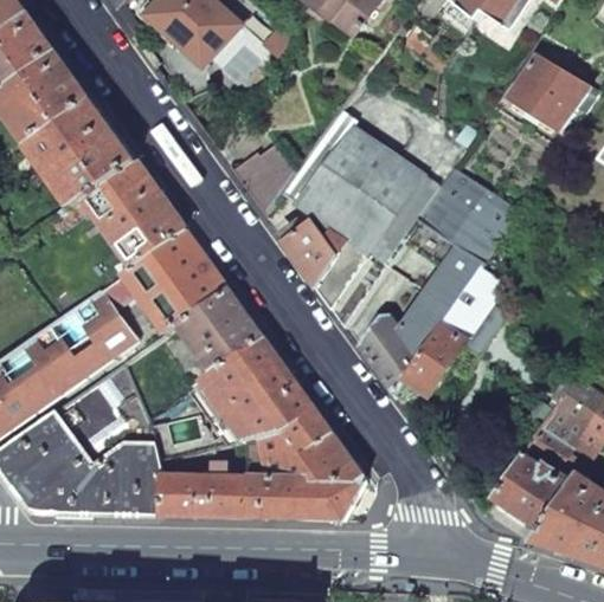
[(0,0),(0,28),(27,8),(20,0),(0,0)]
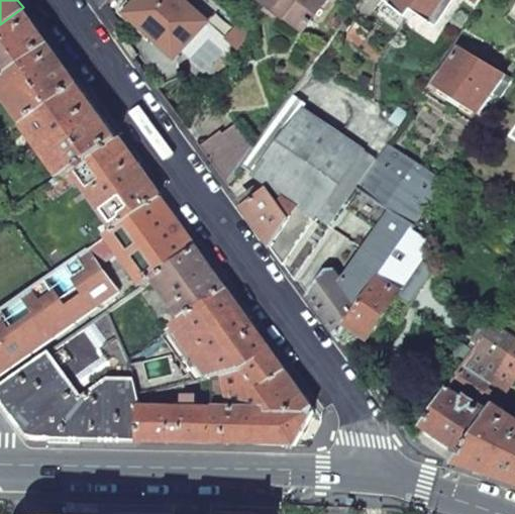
[(204,19),(182,0),(133,0),(126,9),(142,24),(141,25),(174,54),(204,19)]
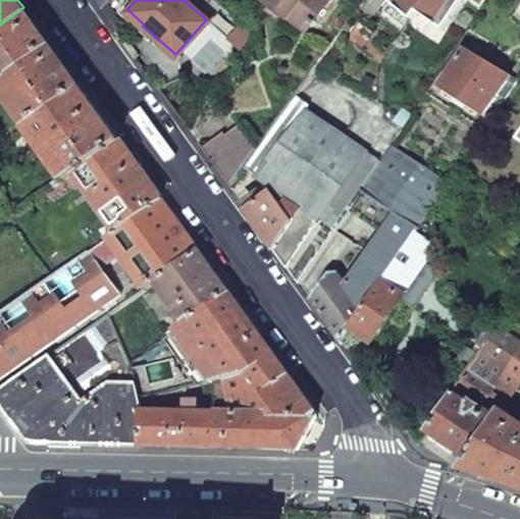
[(261,0),(265,3),(266,1),(306,29),(326,0),(261,0)]
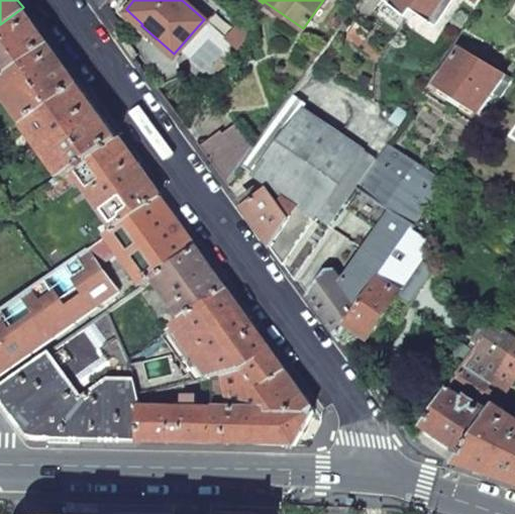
[(387,0),(407,14),(413,6),(437,23),(453,0),(477,0),(387,0)]
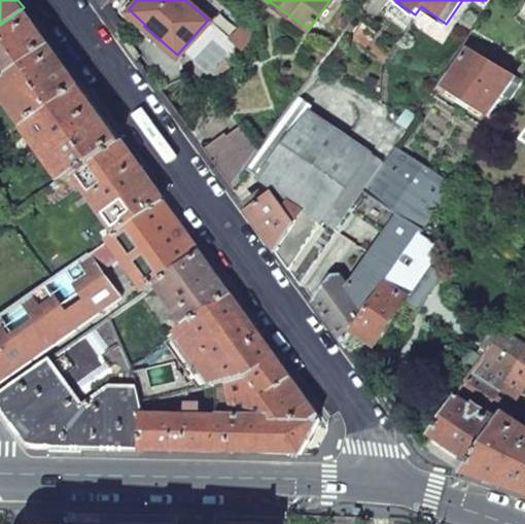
[(29,15),(24,7),(0,25),(0,76),(47,40),(29,15)]
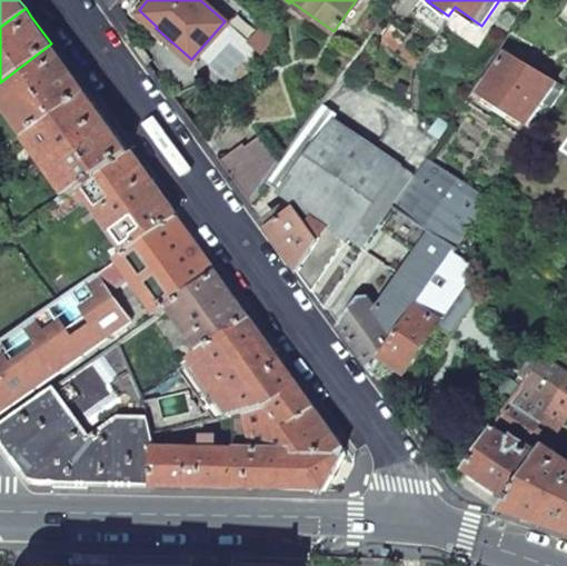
[(59,55),(51,43),(0,82),(0,97),(27,133),(85,90),(59,55)]
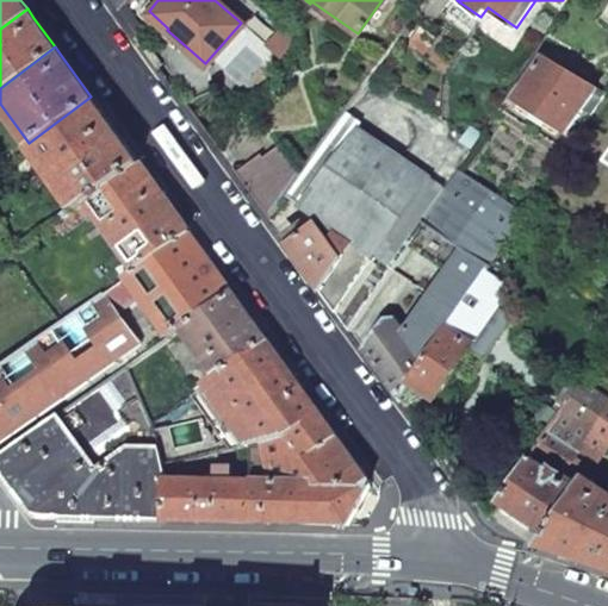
[(571,72),(539,52),(512,97),(565,130),(581,106),(589,112),(603,91),(571,72)]
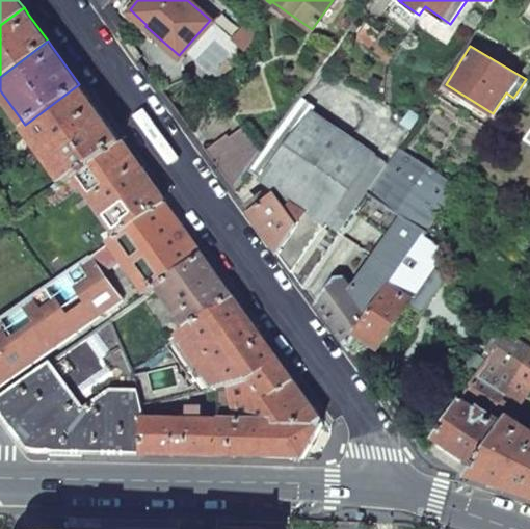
[(99,111),(79,84),(25,125),(44,153),(99,111)]
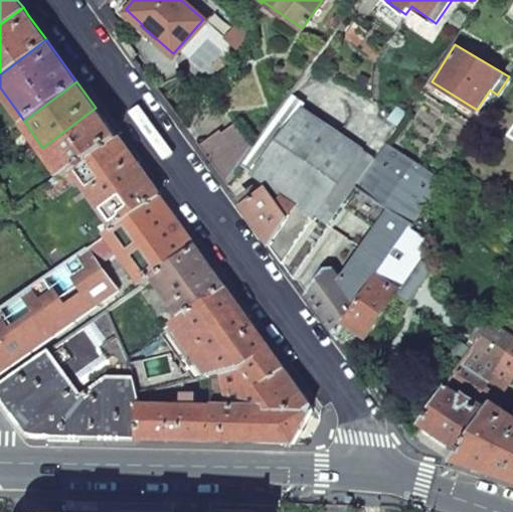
[(242,158),(238,164),(251,172),(298,107),(286,98),(252,144),(242,158)]
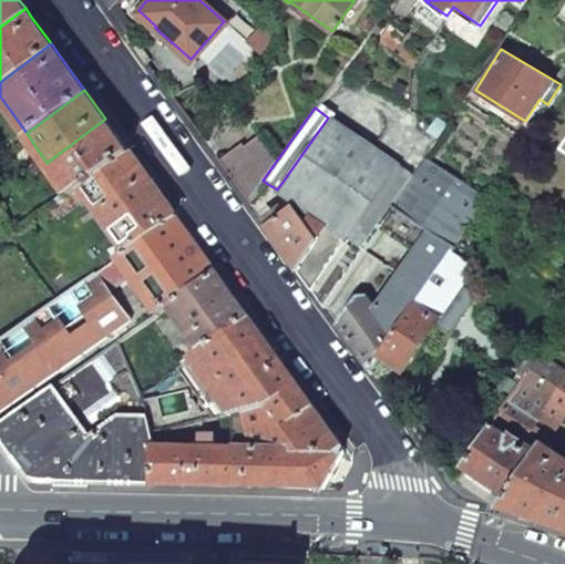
[(361,247),(410,172),(328,118),(277,190),(302,207),(291,215),(287,207),(265,224),(270,232),(322,305),(361,247)]
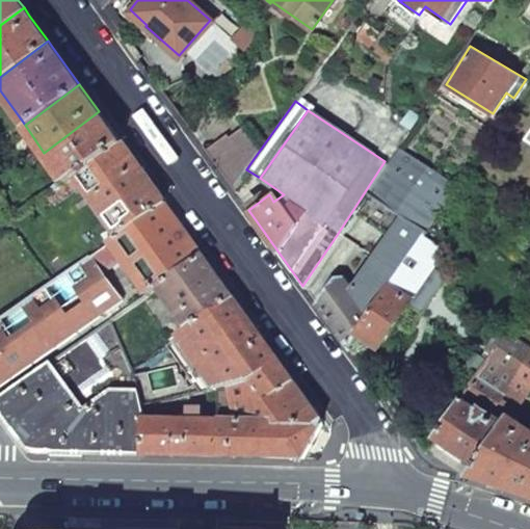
[(118,140),(99,111),(44,153),(64,180),(118,140)]
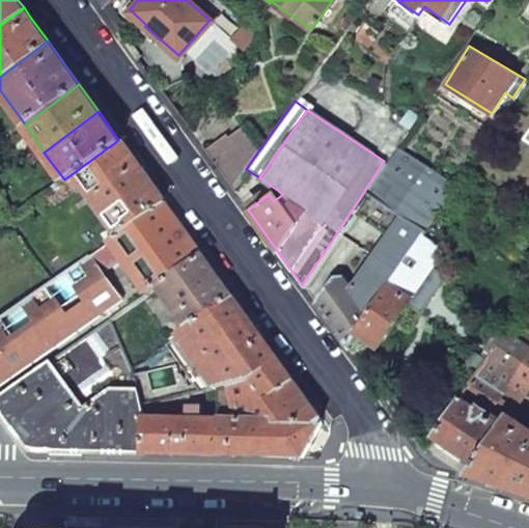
[(227,136),(250,163),(260,148),(242,124),(227,136)]
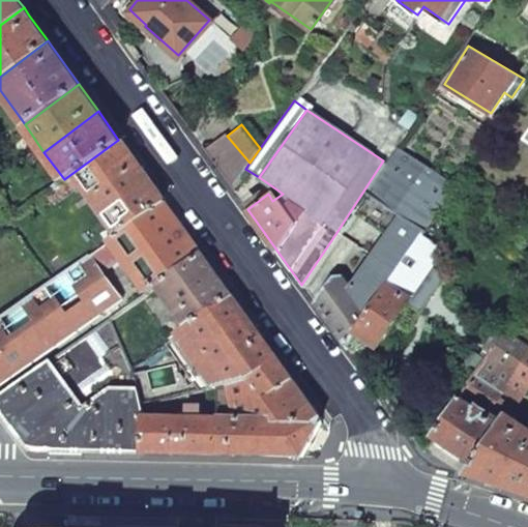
[(204,149),(232,187),(245,169),(250,163),(227,136),(226,133),(204,149)]
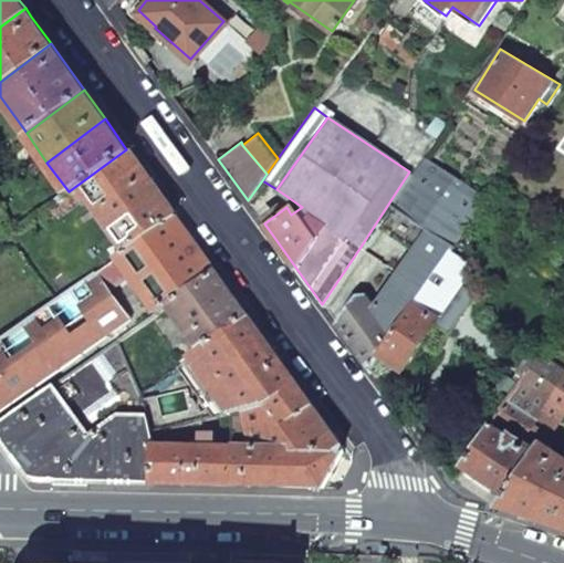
[(145,175),(126,149),(69,191),(49,207),(52,211),(56,208),(60,211),(83,193),(112,233),(106,238),(111,243),(106,247),(112,254),(171,210),(153,185),(145,175)]
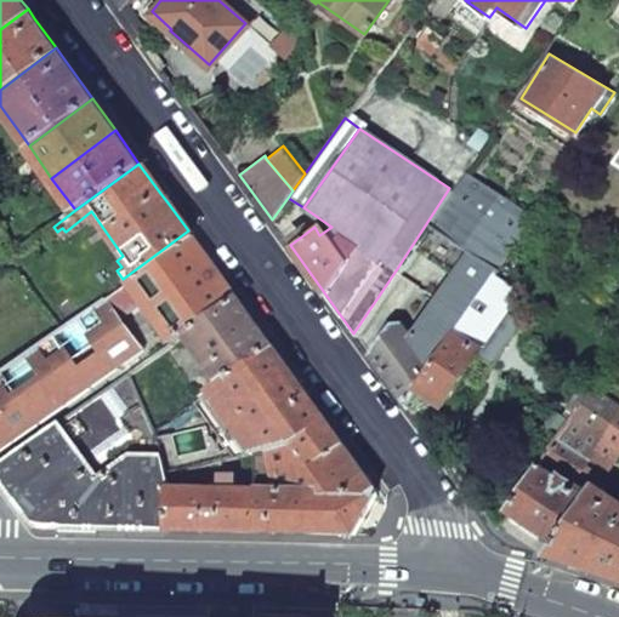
[(532,213),(463,170),(449,188),(396,270),(432,300),(407,340),(398,323),(388,323),(369,354),(374,363),(404,404),(416,387),(492,273),(524,223),(532,213)]
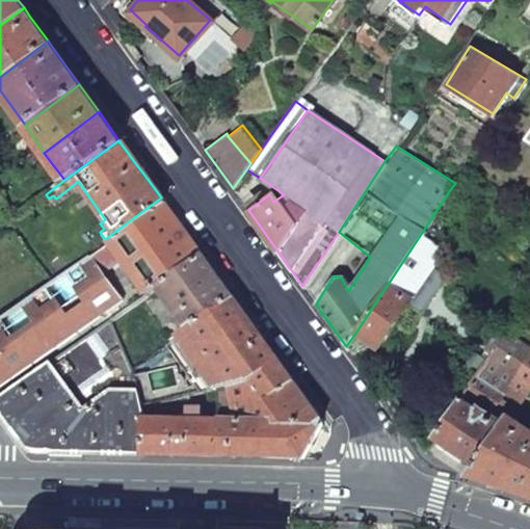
[(449,191),(421,234),(439,245),(467,205),(449,191)]
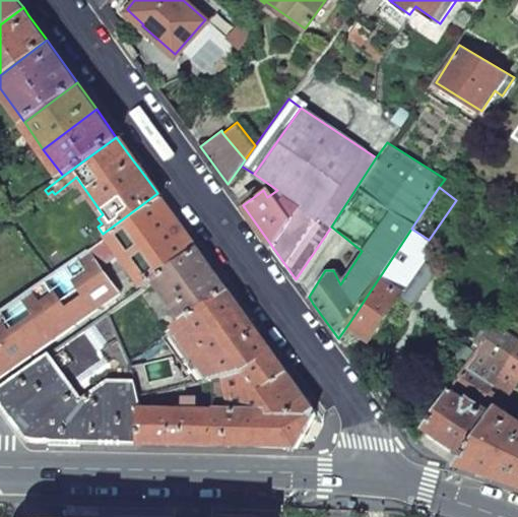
[(187,234),(157,193),(103,234),(114,248),(140,283),(151,276),(194,244),(187,234)]
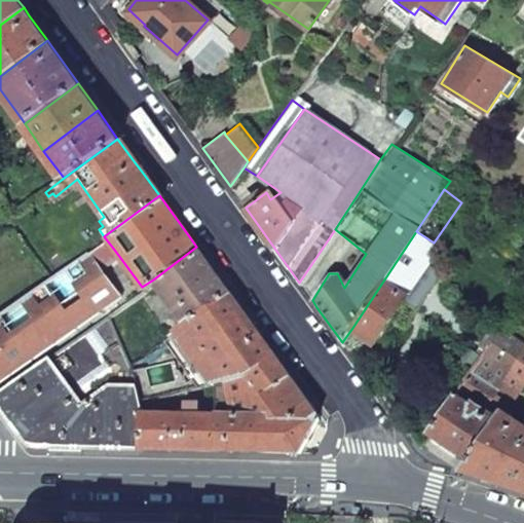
[(416,231),(352,328),(372,341),(402,298),(416,307),(441,271),(427,262),(438,246),(434,243),(416,231)]
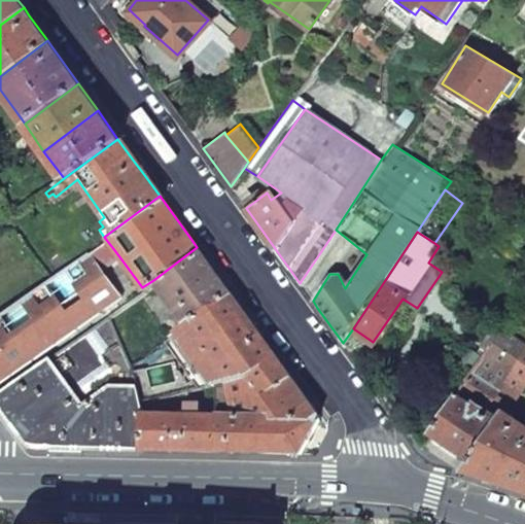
[(115,251),(104,237),(86,250),(97,265),(115,251)]
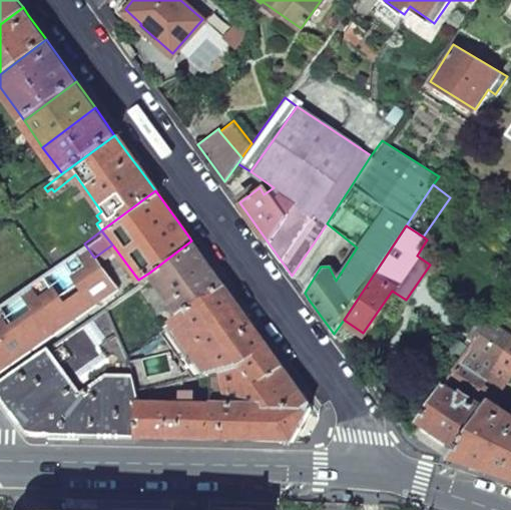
[(149,273),(178,313),(221,283),(206,261),(191,240),(149,273)]
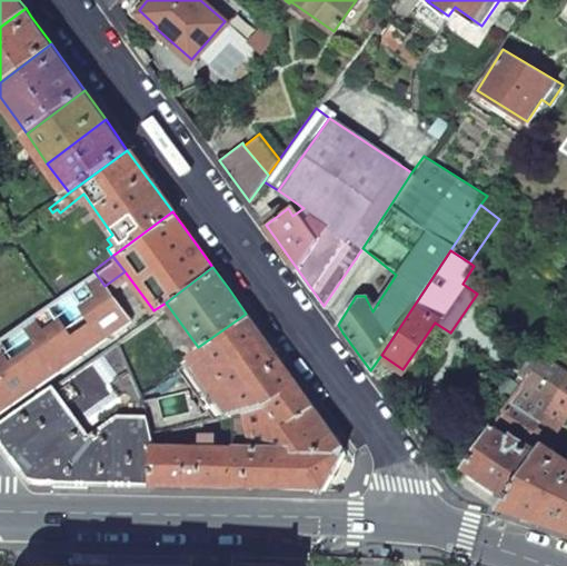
[(0,409),(129,315),(125,309),(123,310),(105,286),(93,270),(0,339),(0,409)]
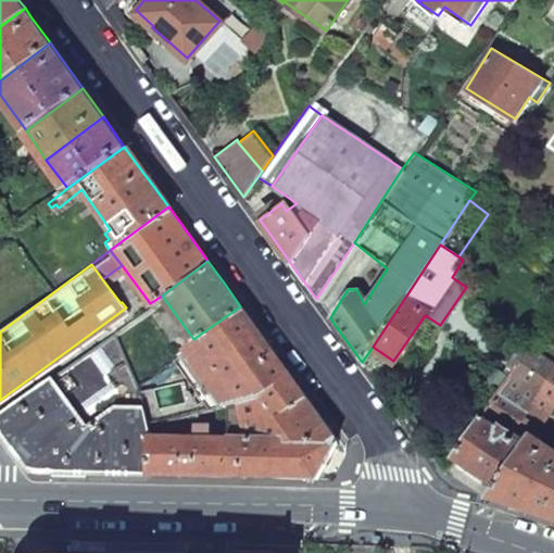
[(304,394),(240,306),(193,339),(186,346),(224,403),(235,400),(265,393),(277,414),(304,394)]
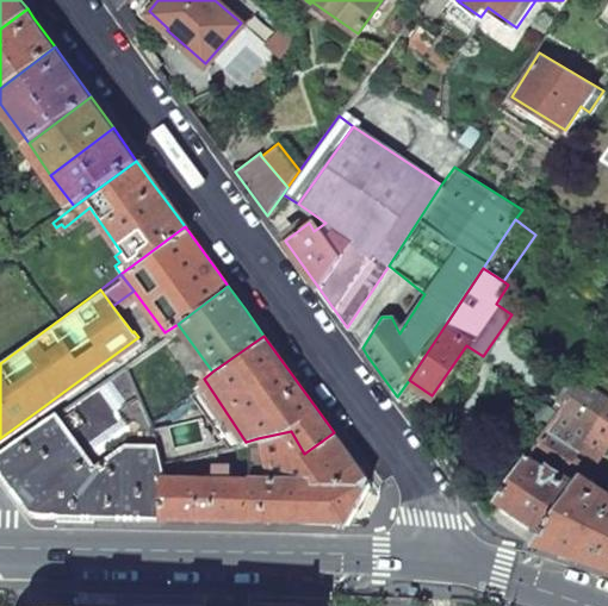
[(123,363),(0,454),(0,467),(35,514),(98,516),(161,517),(162,475),(162,466),(150,417),(123,363)]
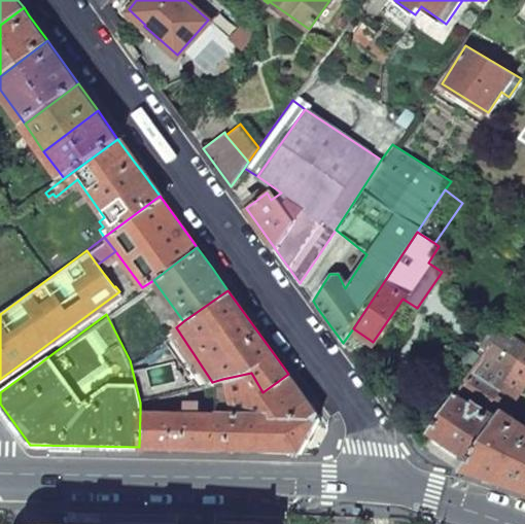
[(523,349),(496,330),(470,371),(498,387),(523,349)]
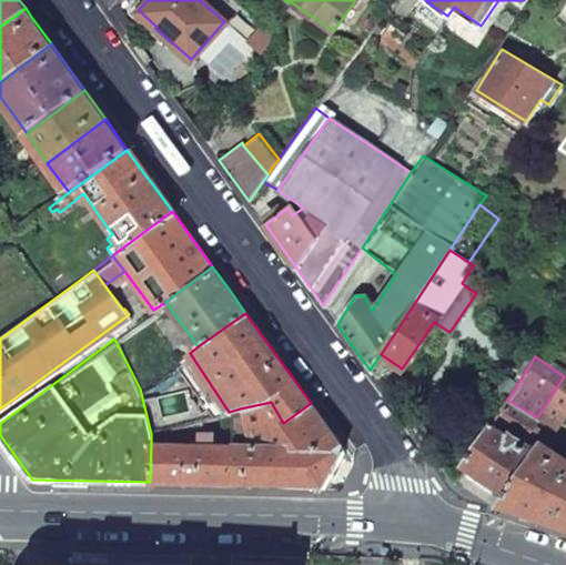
[(462,467),(504,496),(541,442),(546,434),(533,425),(537,417),(507,400),(462,467)]
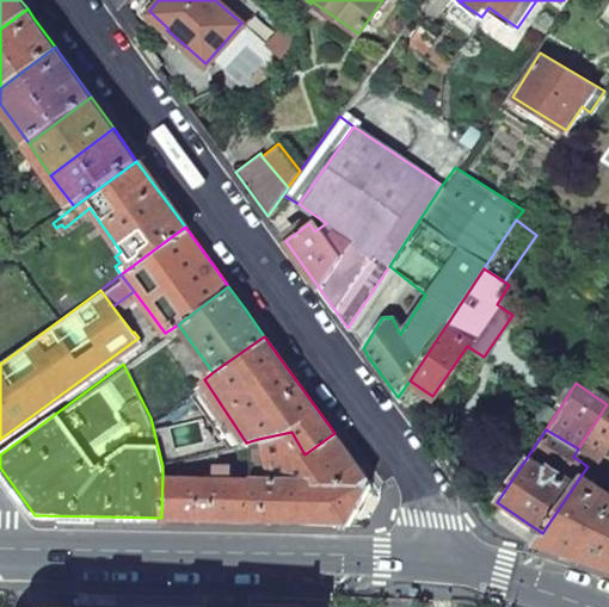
[(299,521),(346,521),(368,482),(323,482),(305,454),(291,432),(258,439),(269,478),(252,477),(251,520),(299,521)]
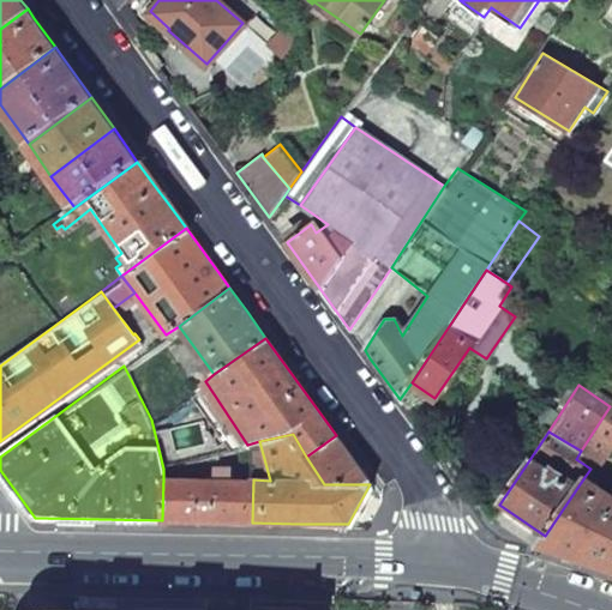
[(306,457),(324,484),(370,484),(371,481),(360,466),(336,435),(306,457)]
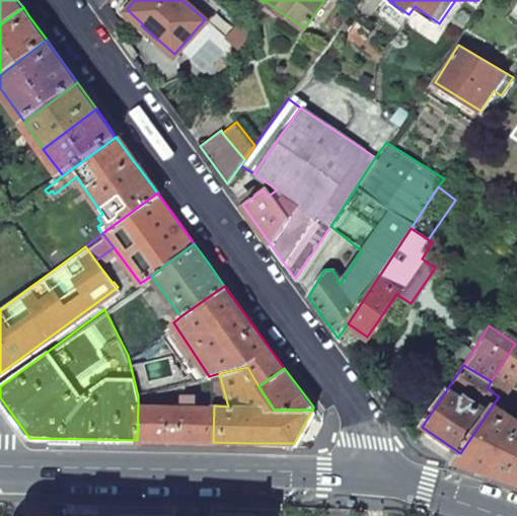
[(179,393),(179,406),(192,406),(192,393),(179,393)]
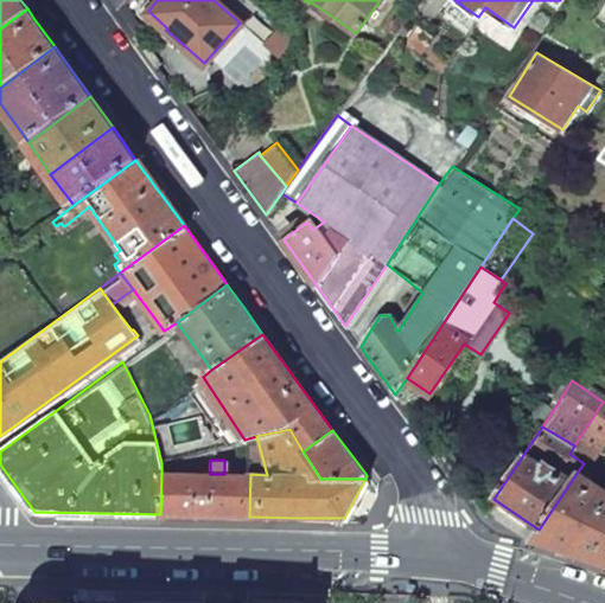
[(604,492),(578,472),(539,530),(530,540),(575,556),(604,564),(604,492)]
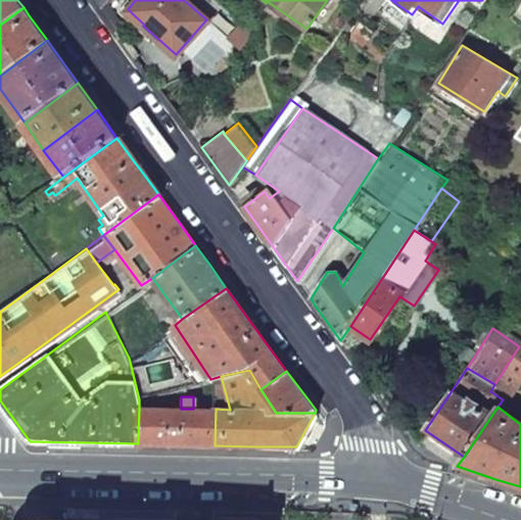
[(215,445),(216,409),(193,409),(181,409),(139,408),(138,443),(177,444),(215,445)]
